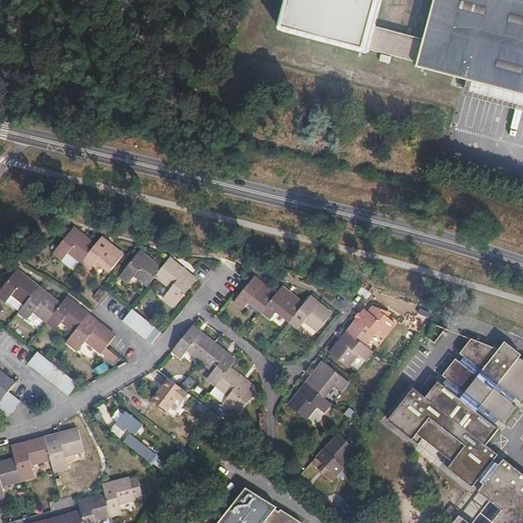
[(522,0),(432,0),(423,40),(373,27),(380,0),(286,0),(279,30),(279,31),(279,32),(280,34),(281,34),(282,35),(366,56),(367,53),(522,95),(522,0)]
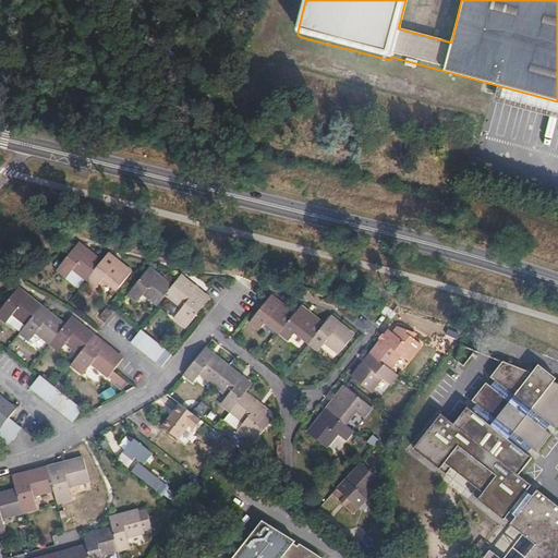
[(419,67),(405,63),(404,70),(416,73),(419,67)]
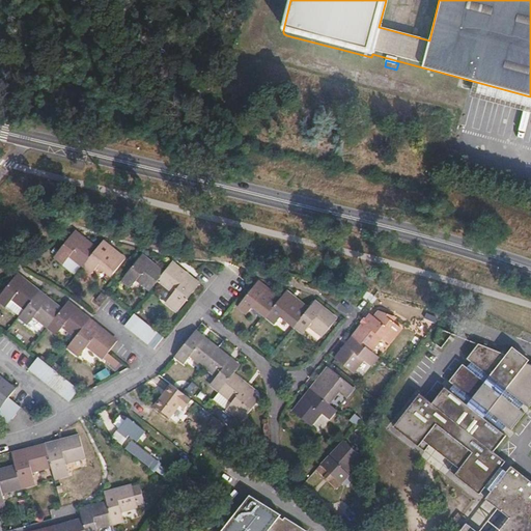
[(82,268),(96,250),(75,232),(55,257),(63,264),(70,257),(81,267),(82,268)]
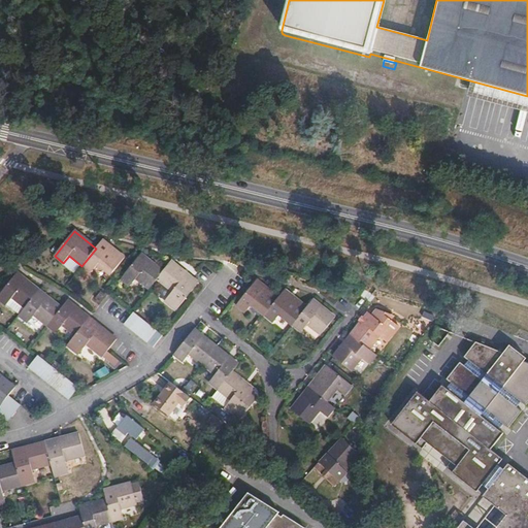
[(124,258),(102,240),(96,249),(81,266),(91,272),(97,265),(110,275),(124,258)]
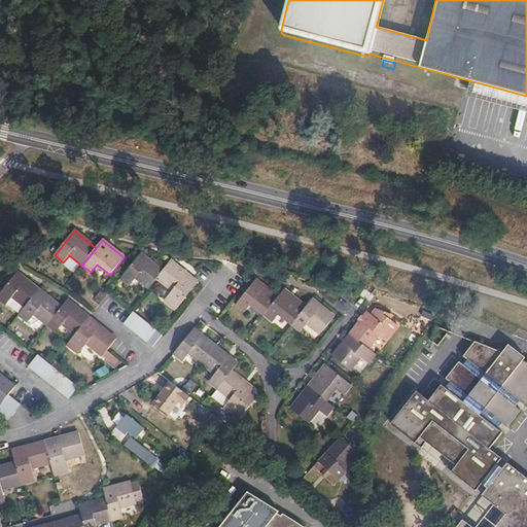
[(136,278),(148,288),(156,279),(161,273),(162,272),(140,254),(120,278),(129,286),(136,278)]
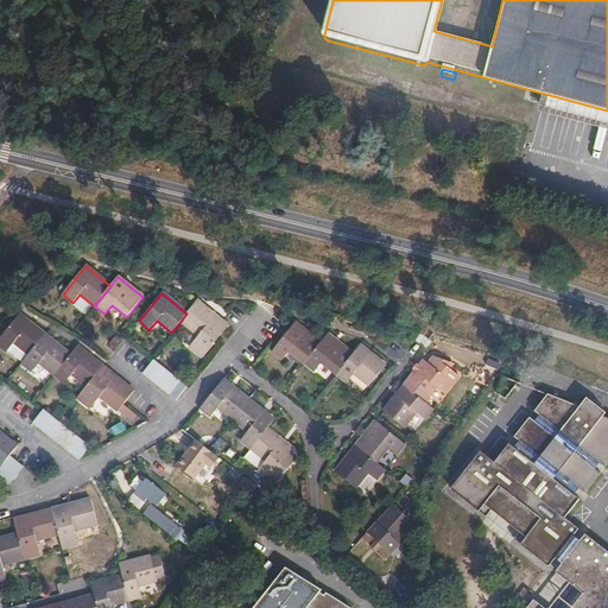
[(80,295),(73,303),(71,304),(84,315),(93,305),(80,295)]
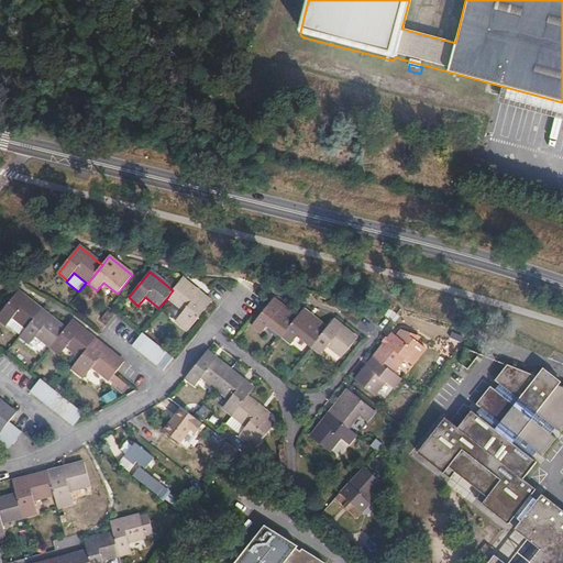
[(203,296),(181,279),(173,290),(172,291),(167,298),(183,311),(175,321),(188,332),(212,301),(205,295),(203,296)]
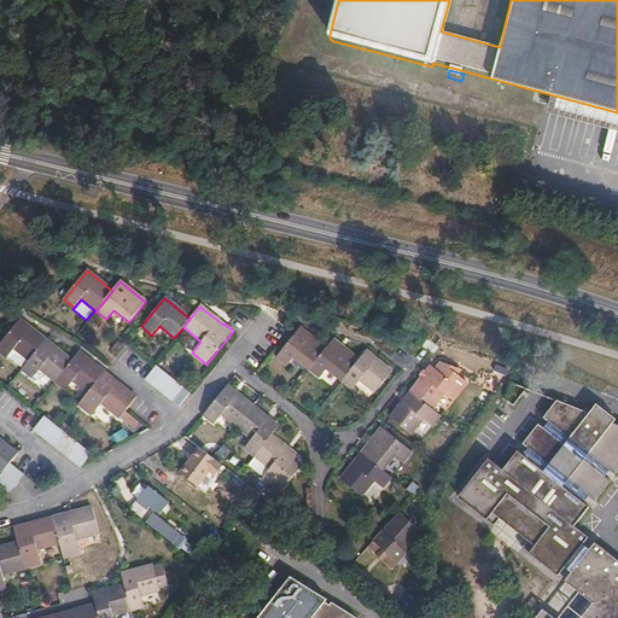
[(29,361),(46,340),(19,320),(0,344),(0,351),(7,357),(9,356),(15,349),(29,361)]
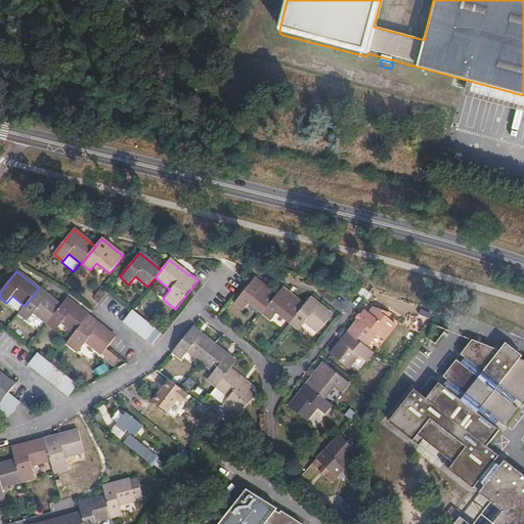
[(250,303),(262,313),(276,296),(255,278),(234,303),(244,310),(250,303)]
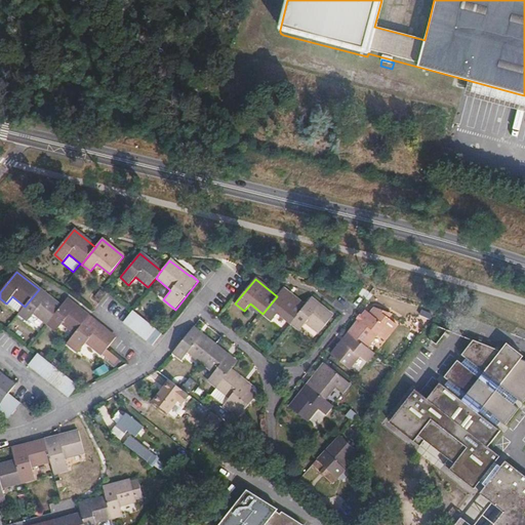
[(34,314),(47,324),(61,307),(39,289),(25,307),(19,313),(18,314),(28,321),(34,314)]
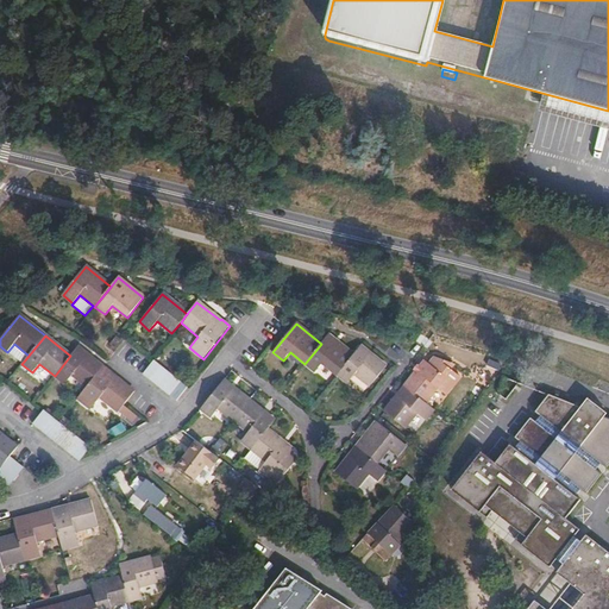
[(321,344),(305,364),(306,364),(315,372),(322,364),(337,376),(353,356),(328,336),(321,344)]
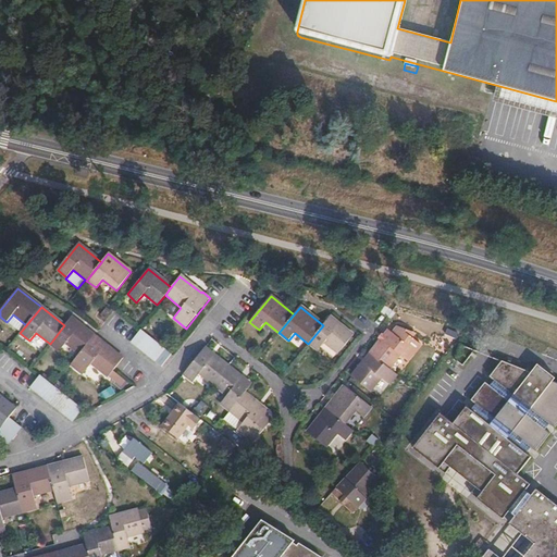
[(110,312),(107,309),(100,316),(104,319),(110,312)]
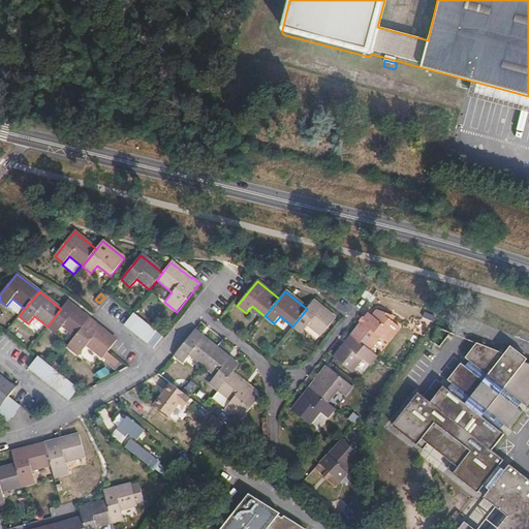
[(7,305),(20,315),(25,309),(12,299),(7,305)]
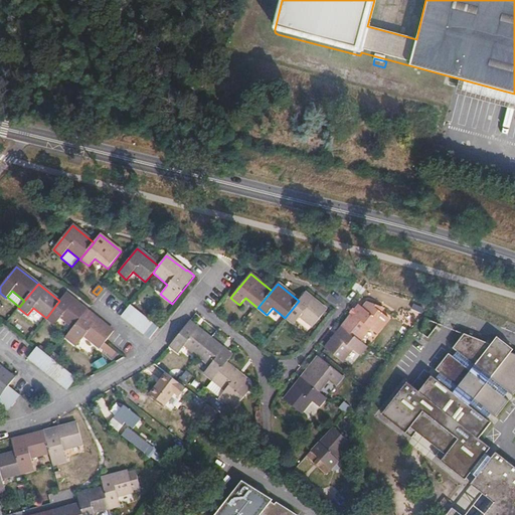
[(305,293),(299,301),(285,318),(286,318),(294,325),(302,317),(314,327),(326,310),(305,293)]
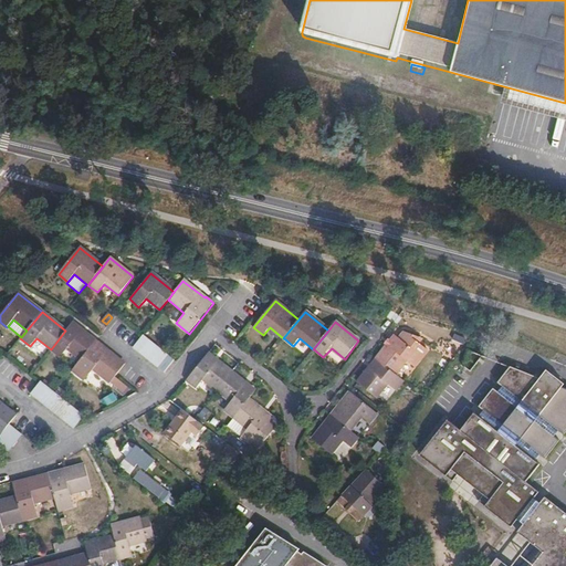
[(65,331),(51,349),(60,357),(67,349),(81,360),(95,342),(72,323),(65,331)]
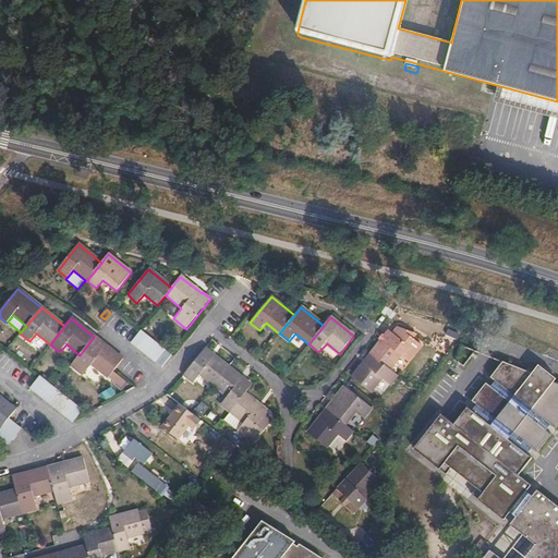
[(142,329),(140,331),(131,342),(162,367),(172,354),(142,329)]
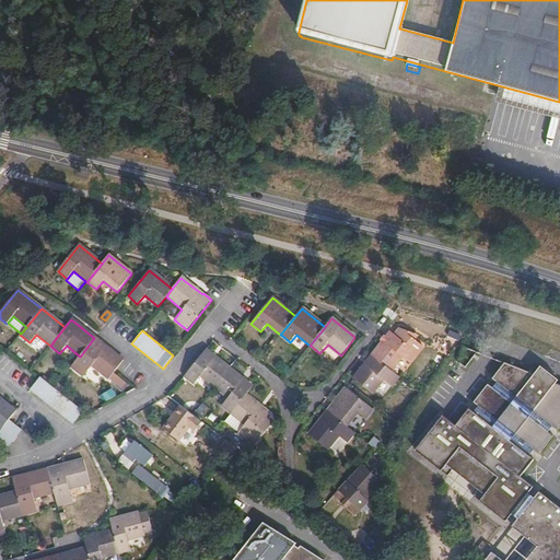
[(392,334),(373,356),(392,370),(401,357),(409,363),(417,353),(392,334)]
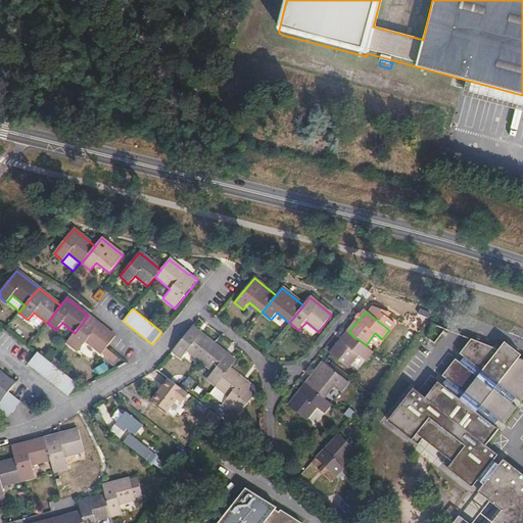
[(75,333),(66,342),(78,351),(86,341),(101,353),(107,346),(108,345),(115,337),(88,316),(75,333)]
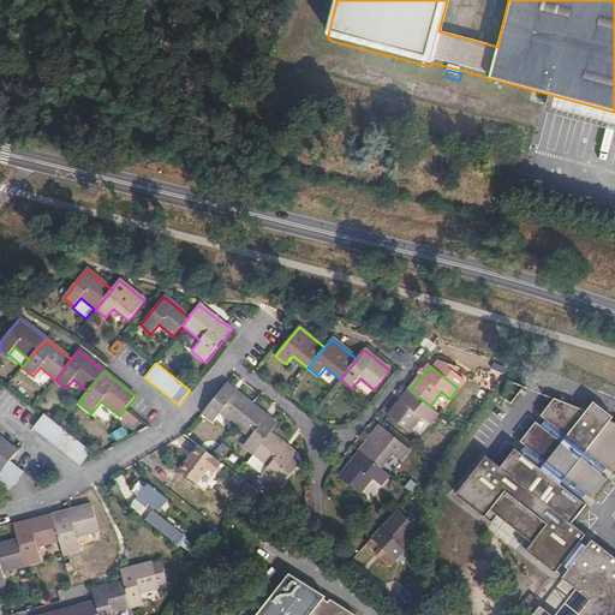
[(525,388),(509,382),(502,398),(512,405),(525,388)]
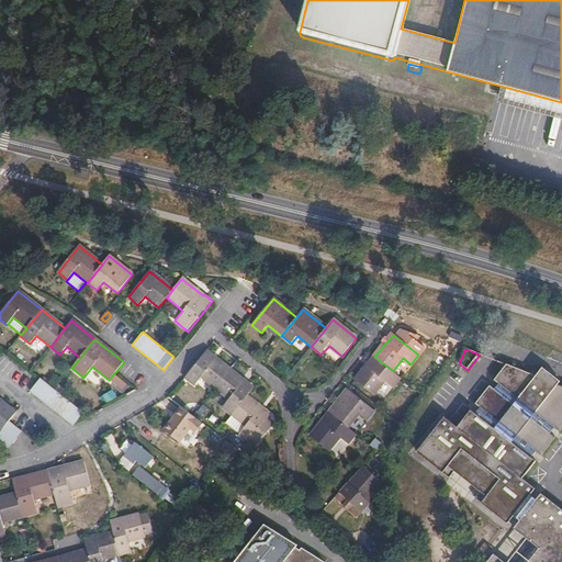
[(205,351),(184,378),(194,385),(201,378),(215,389),(229,370),(205,351)]
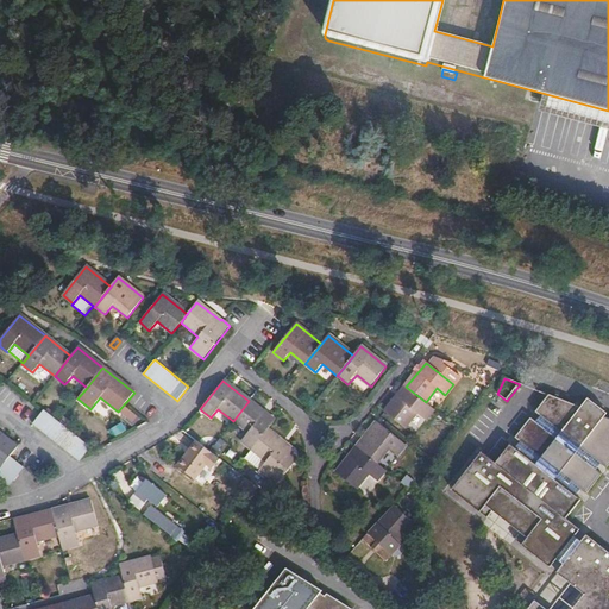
[(426,420),(434,409),(426,402),(406,387),(406,388),(385,413),(405,428),(416,414),(426,420)]
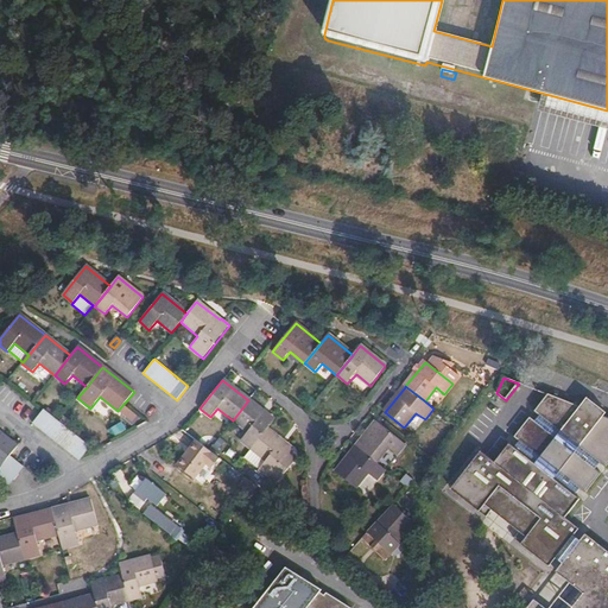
[(595,553),(581,542),(575,537),(562,526),(581,500),(576,496),(581,491),(586,494),(602,474),(597,469),(601,464),(606,468),(607,466),(607,417),(605,417),(607,415),(601,410),(597,415),(589,407),(593,403),(588,399),(581,407),(549,394),(534,411),(540,417),(536,422),(530,418),(515,437),(520,442),(515,448),(510,444),(491,469),(475,460),(458,481),(472,492),(466,501),(487,518),(492,511),(520,533),(514,539),(536,556),(543,548),(551,555),(557,558),(564,564),(567,567),(569,569),(570,571),(571,577),(572,584),(576,587),(558,607),(607,607),(607,551),(601,546),(595,553)]
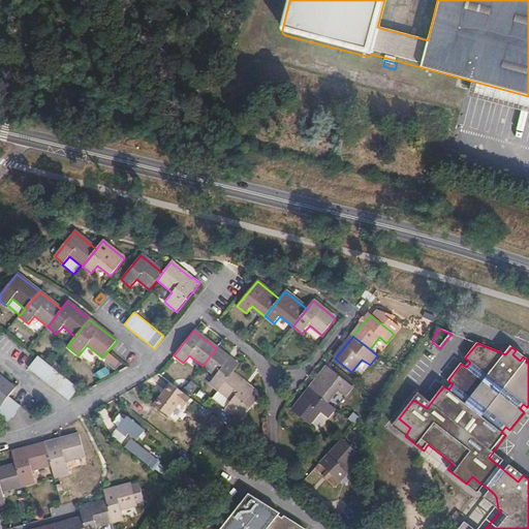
[(216,348),(203,366),(216,376),(210,383),(218,391),(231,373),(238,366),(216,348)]
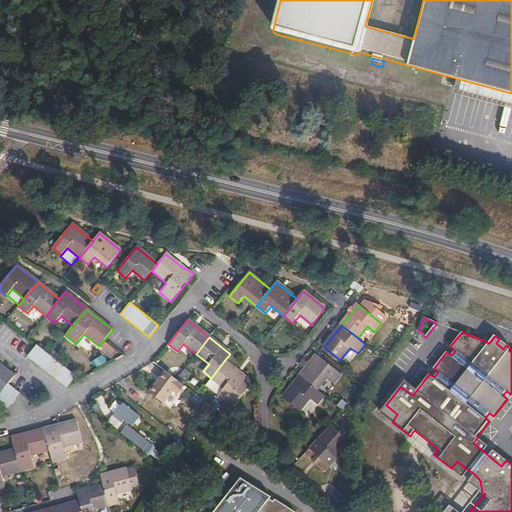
[(105,339),(99,346),(110,355),(116,348),(105,339)]
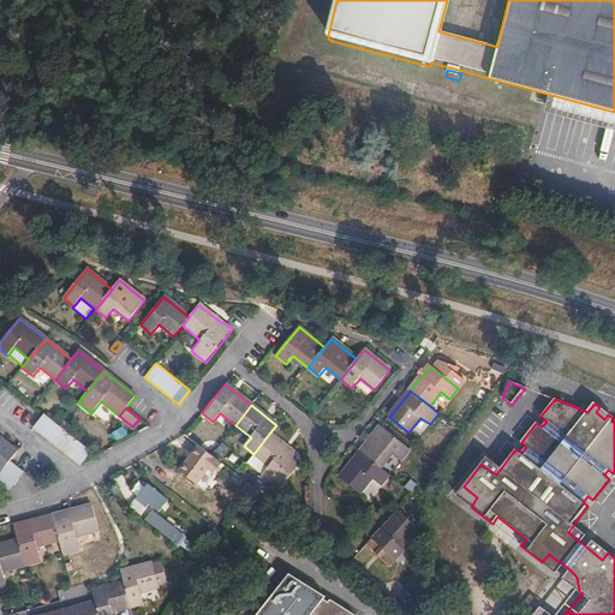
[(81,465),(91,452),(45,413),(34,428),(81,465)]
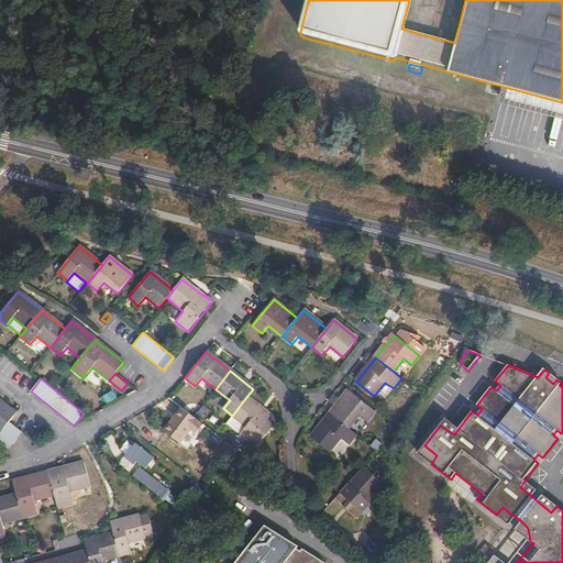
[(107,404),(118,397),(113,390),(102,397),(107,404)]
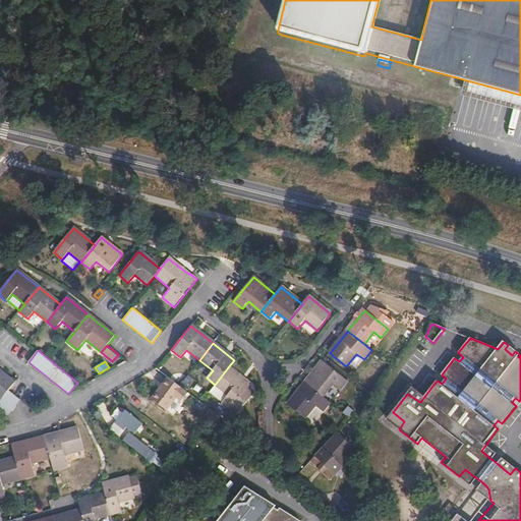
[(322,361),(305,383),(323,396),(332,384),(340,391),(347,381),(322,361)]
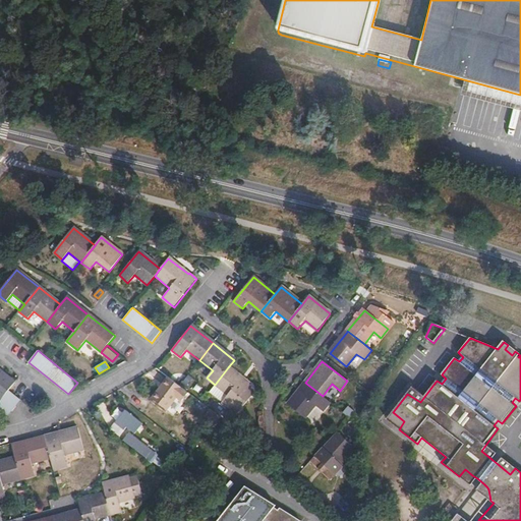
[(228,367),(215,385),(228,395),(222,403),(231,410),(250,386),(228,367)]
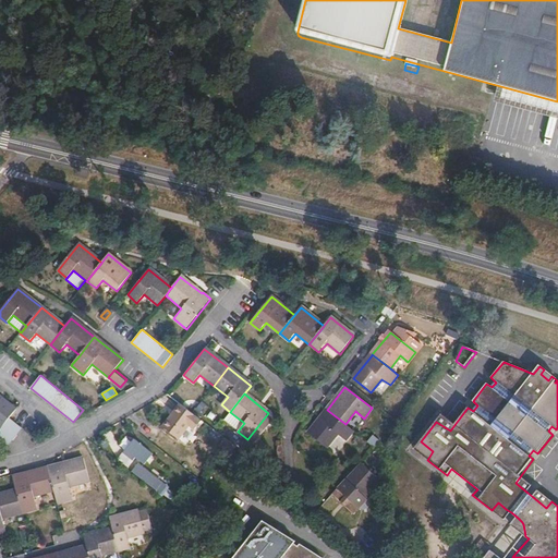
[(0,427),(1,428),(10,419),(16,410),(0,397),(0,427)]
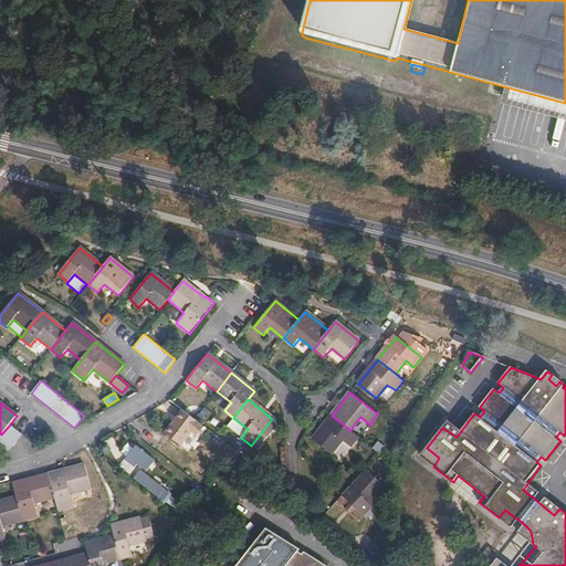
[(206,427),(182,410),(164,433),(181,447),(192,432),(198,437),(206,427)]
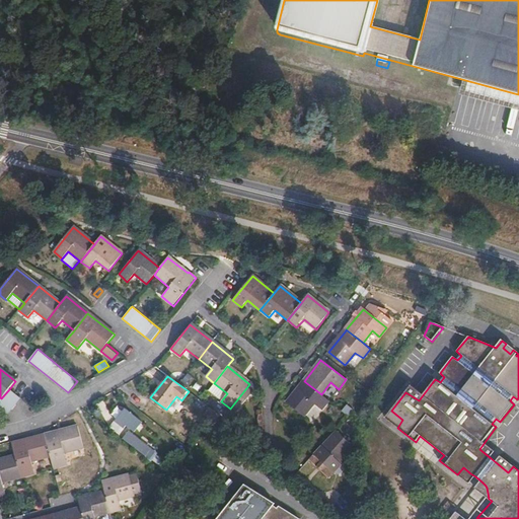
[(83,385),(77,381),(68,392),(69,393),(83,385)]
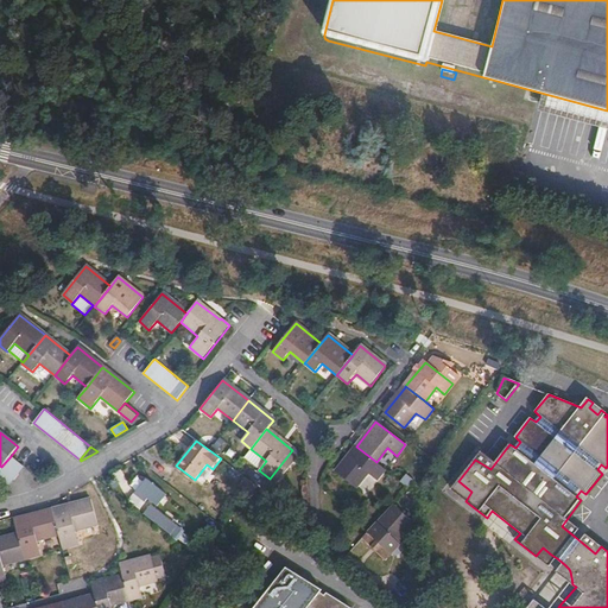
[(377,462),(356,447),(336,473),(355,488),(368,474),(377,480),(385,469),(377,462)]
